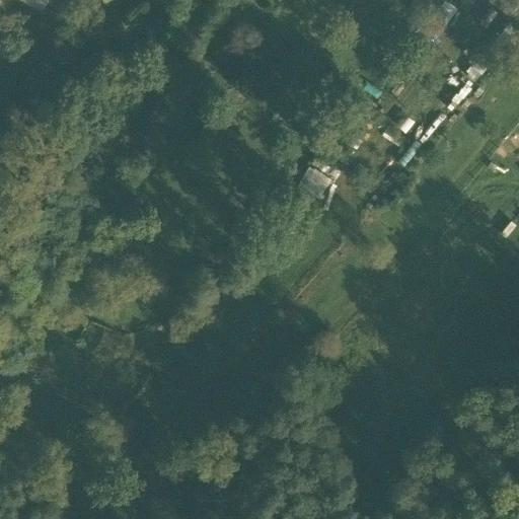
[(18,0),(42,12),(48,0),(18,0)]
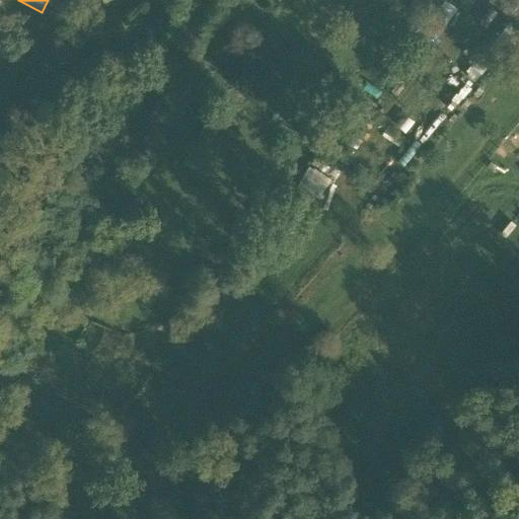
[(518,0),(490,0),(488,2),(509,17),(518,2),(518,0)]
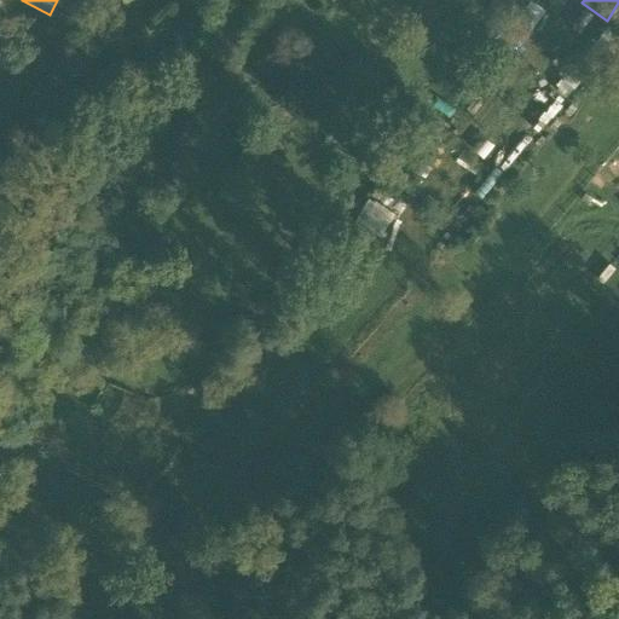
[(518,47),(544,12),(530,3),(504,36),(518,47)]
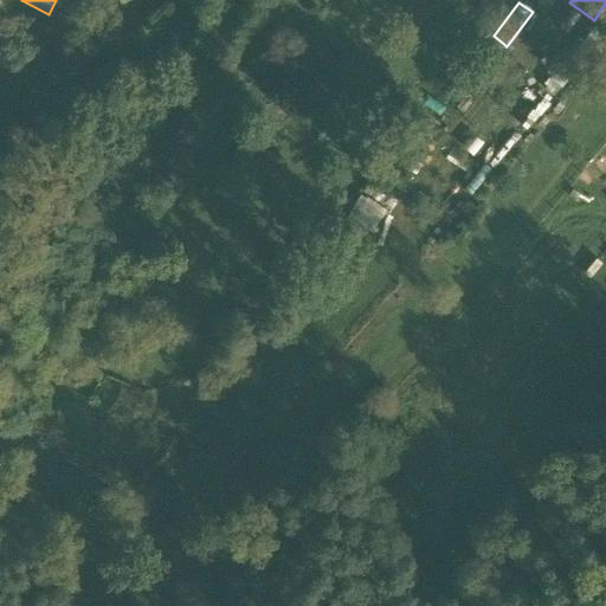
[(560,90),(604,38),(593,28),(549,81),(560,90)]
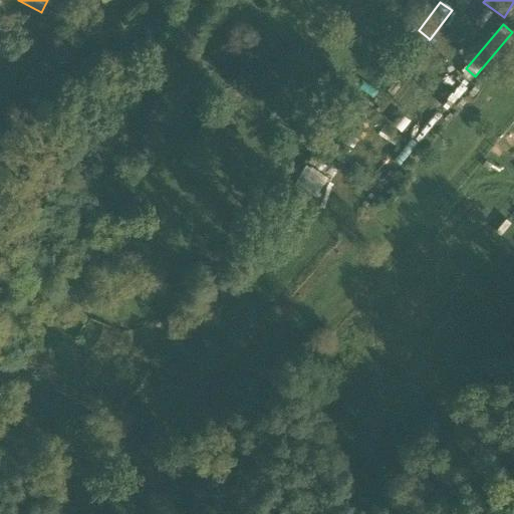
[(328,180),(307,165),(294,182),(314,198),(328,180)]
